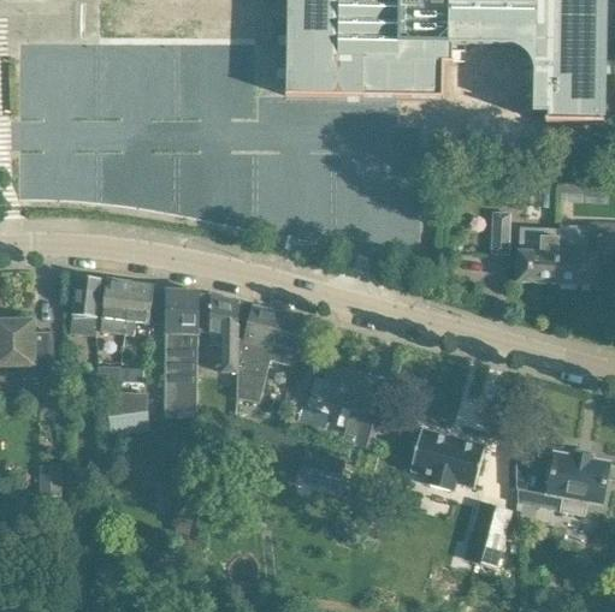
[(185,0),(187,7),(193,22),(202,34),(214,43),(229,49),(244,52),(260,49),(275,43),(288,34),(296,22),(302,6),(303,0),(185,0)]
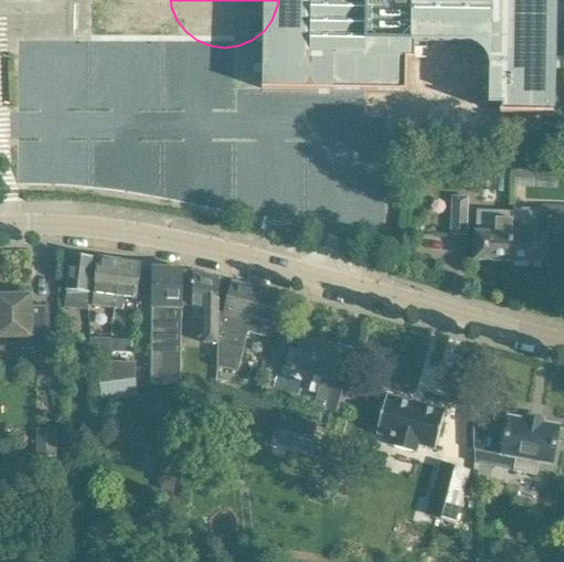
[(366,0),(365,54),(332,54),(332,87),(405,88),(406,55),(414,56),(415,0),(504,0),(503,110),(552,112),(552,109),(550,109),(551,67),(563,67),(563,71),(563,54),(551,55),(552,0),(366,0)]
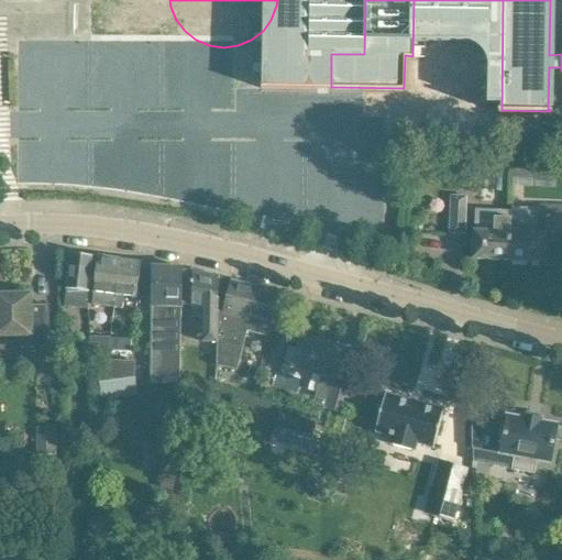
[(450,194),(450,208),(449,230),(463,231),(464,209),(465,194),(450,194)]
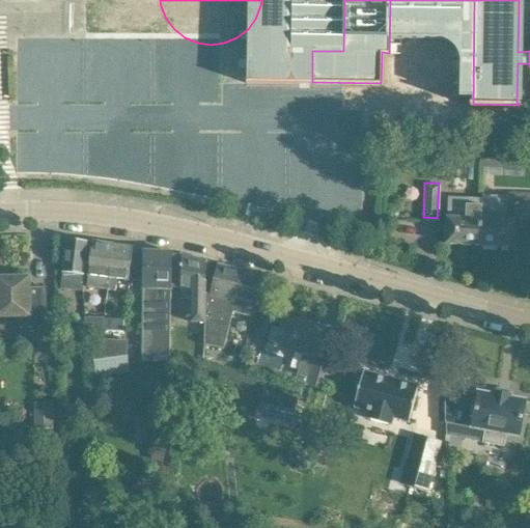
[(529,192),(495,191),(495,204),(529,205),(529,192)]
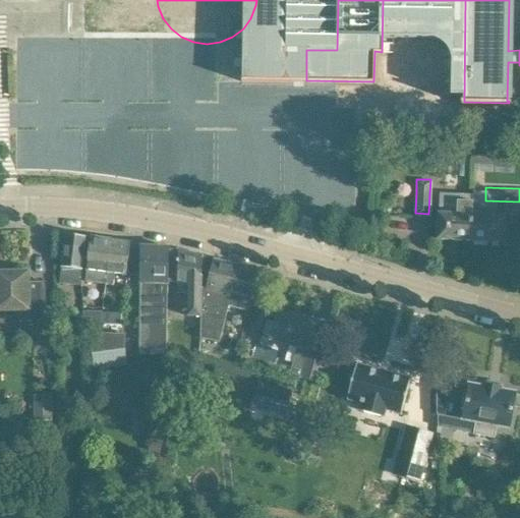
[(469,238),(471,213),(471,199),(447,198),(447,191),(439,191),(438,211),(437,214),(436,237),(469,238)]
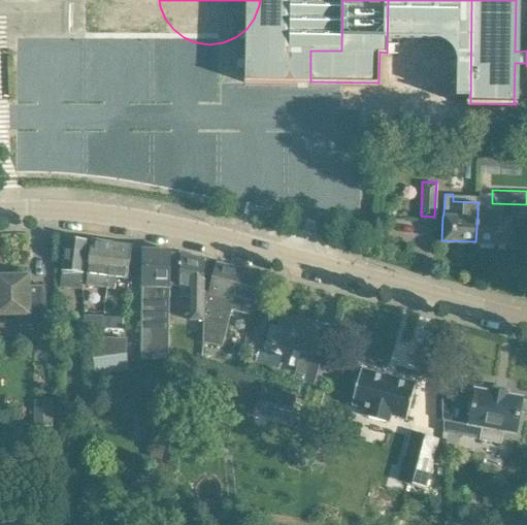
[(478,216),(475,241),(509,243),(511,217),(478,216)]
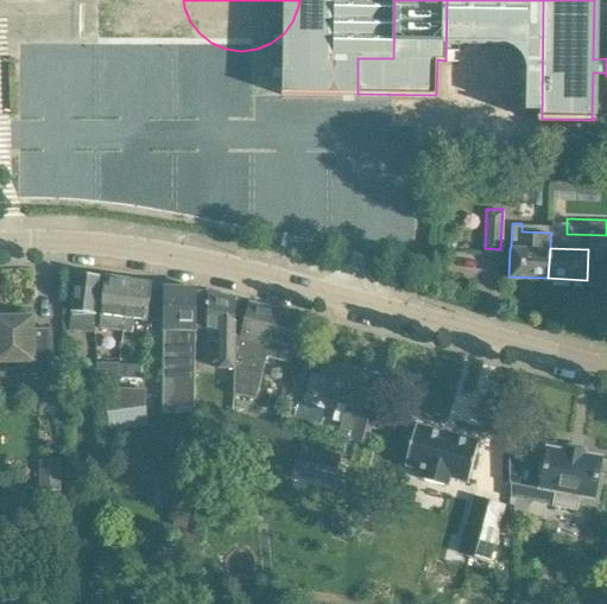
[(99,273),(75,271),(70,310),(71,310),(69,328),(94,331),(94,312),(99,273)]
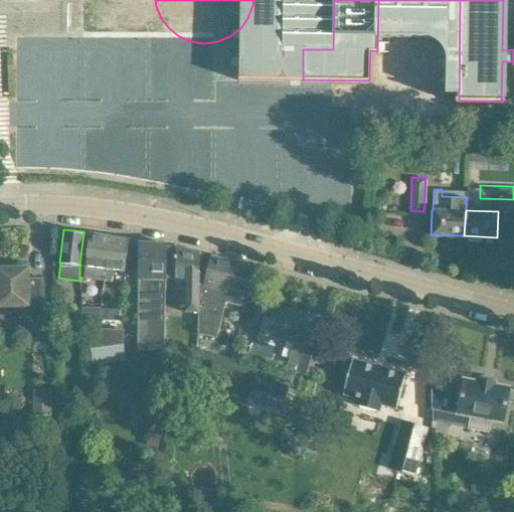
[(104,279),(109,234),(89,232),(83,265),(84,265),(83,276),(104,279)]
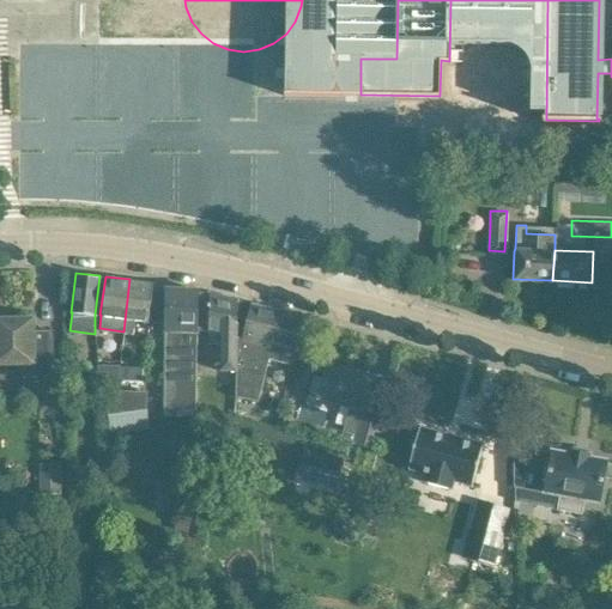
[(129,279),(123,332),(132,333),(134,320),(147,321),(152,282),(129,279)]
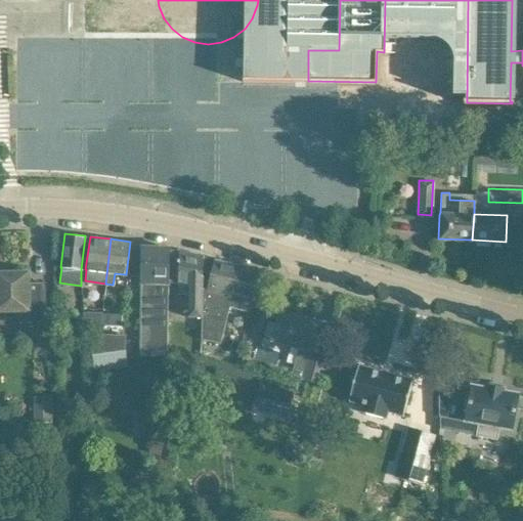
[(139,349),(139,355),(166,355),(166,350),(166,333),(167,281),(169,281),(170,248),(168,248),(168,247),(141,246),(141,266),(140,283),(139,349)]
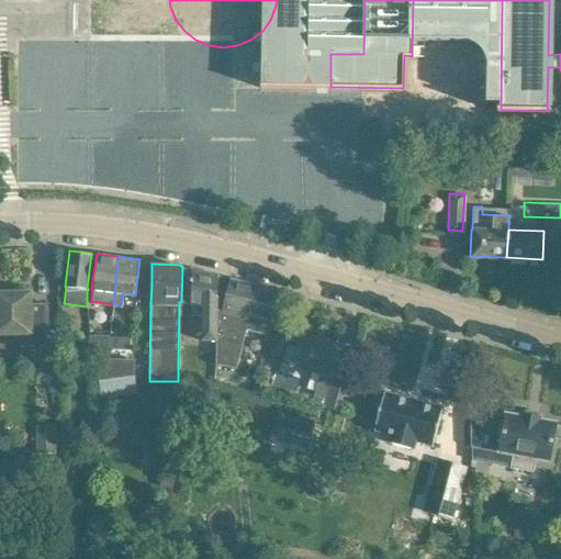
[(216,339),(216,309),(216,274),(191,267),(191,269),(182,266),(181,302),(191,302),(191,313),(202,313),(202,339),(216,339)]
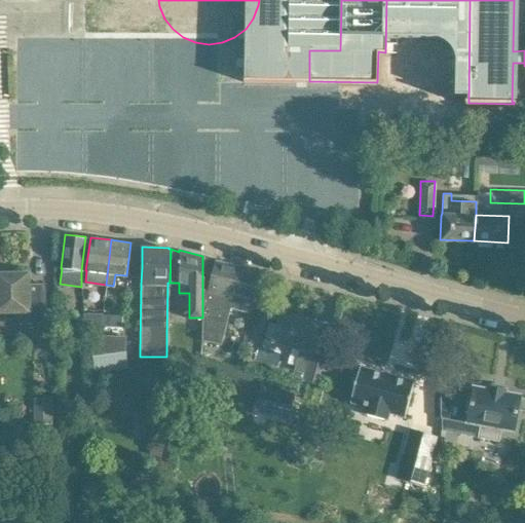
[(202,289),(202,318),(201,340),(221,343),(230,307),(250,312),(260,271),(238,266),(239,265),(216,259),(208,289),(202,289)]
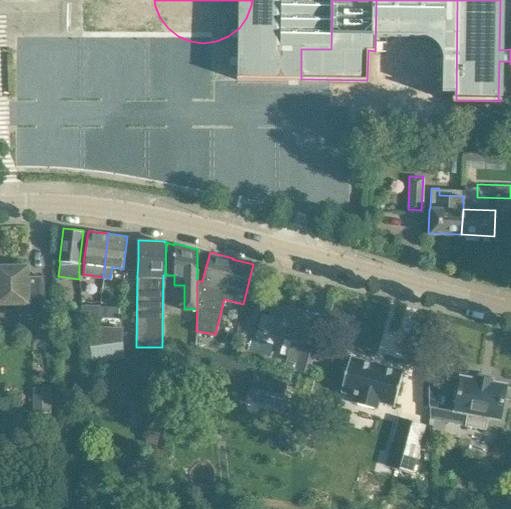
[(0,302),(15,302),(15,312),(44,312),(43,276),(27,276),(27,266),(0,266),(0,302)]
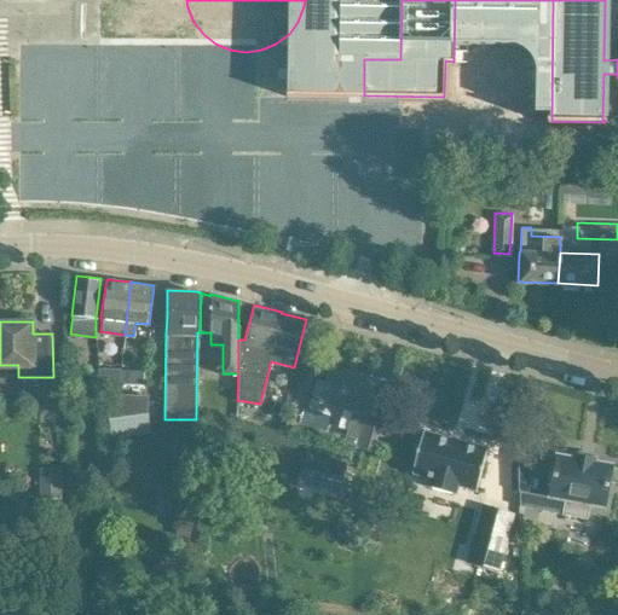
[(344,442),(357,446),(377,452),(386,423),(365,417),(376,378),(330,366),(327,379),(315,376),(310,395),(322,398),(321,401),(352,410),(344,442)]
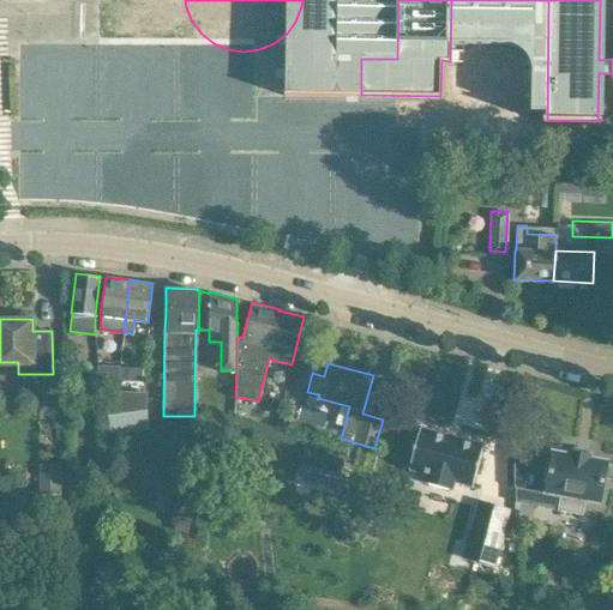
[(118,380),(120,366),(97,364),(97,379),(118,380)]
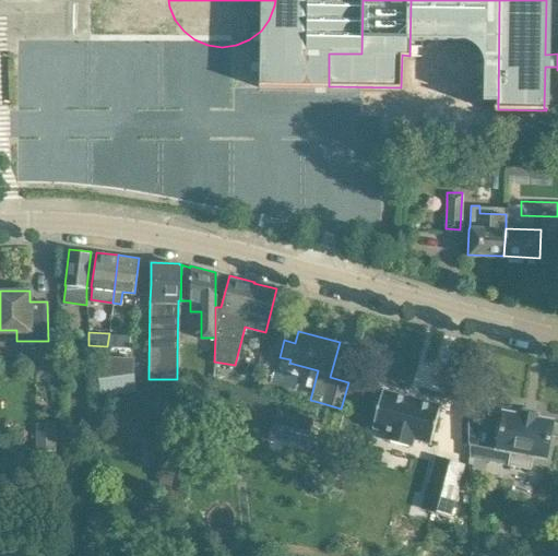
[(109,333),(107,346),(128,347),(129,334),(109,333)]
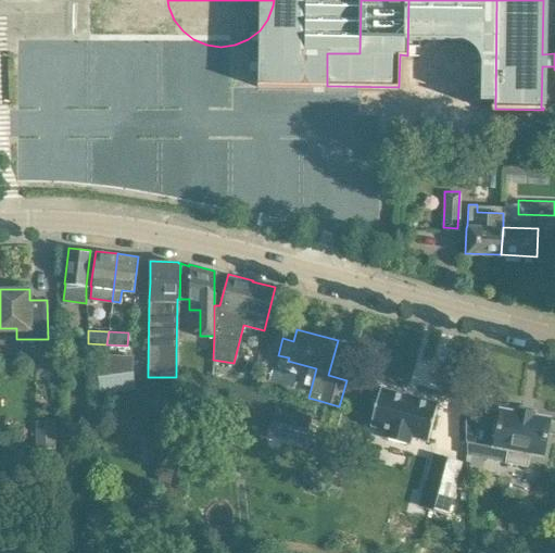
[(414,369),(453,373),(455,341),(417,338),(414,369)]
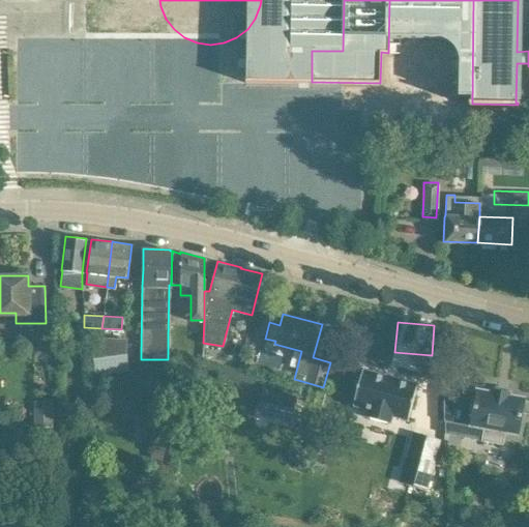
[(128,338),(93,338),(93,357),(128,352),(128,338)]
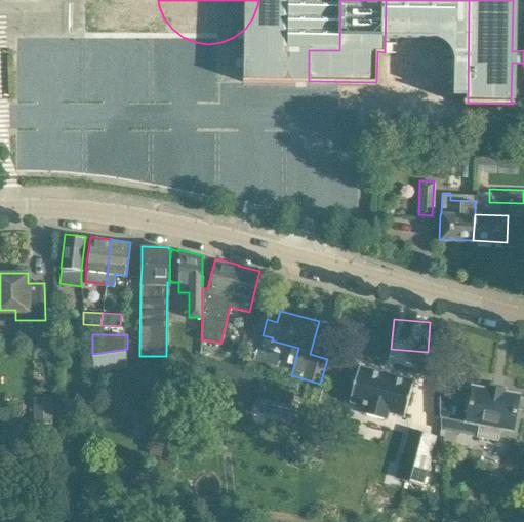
[(444,359),(444,379),(445,390),(459,390),(458,359),(444,359)]
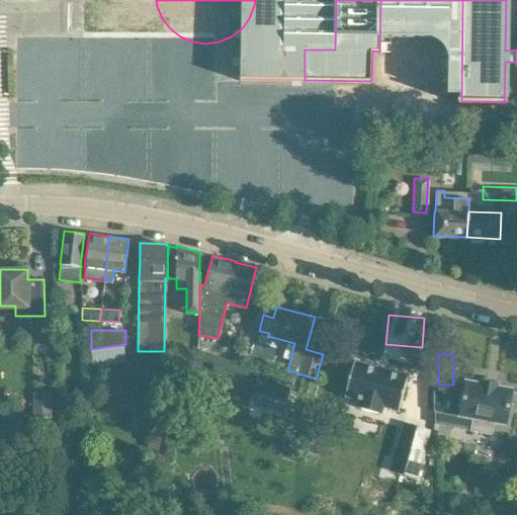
[(354,360),(344,395),(359,399),(357,406),(380,413),(382,406),(398,410),(408,374),(354,360)]
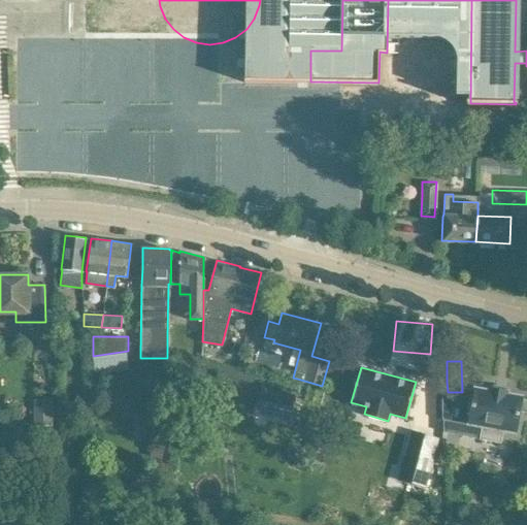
[(262,387),(256,411),(281,417),(285,399),(293,401),(294,395),(262,387)]
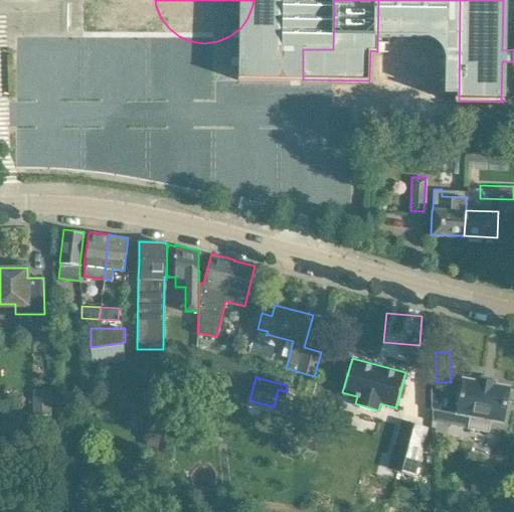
[(463,377),(457,412),(469,415),(467,427),(488,431),(490,418),(503,421),(507,400),(513,400),(513,388),(509,388),(509,386),(495,383),(495,381),(478,378),(478,380),(463,377)]
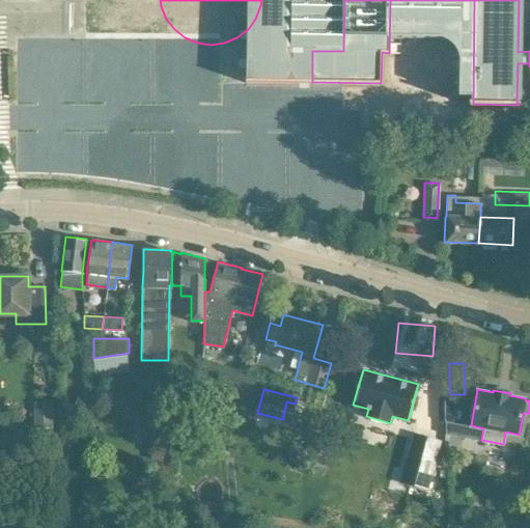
[(52,400),(34,400),(34,425),(52,425),(52,400)]
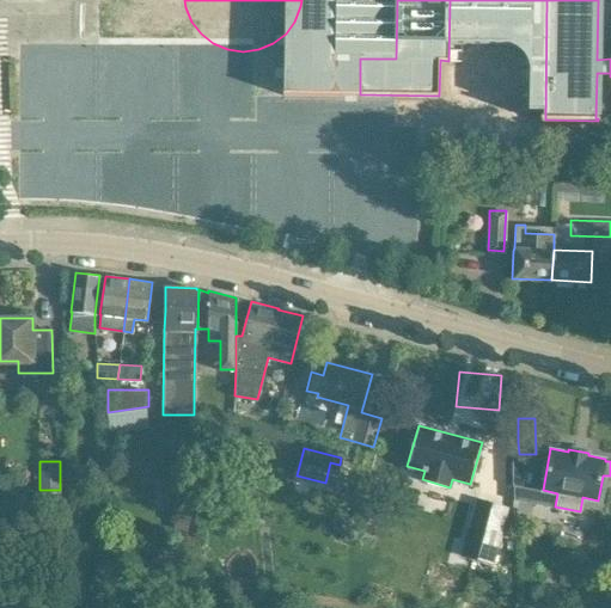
[(476,498),(462,554),(492,563),(493,560),(500,563),(503,546),(496,545),(507,507),(476,498)]
